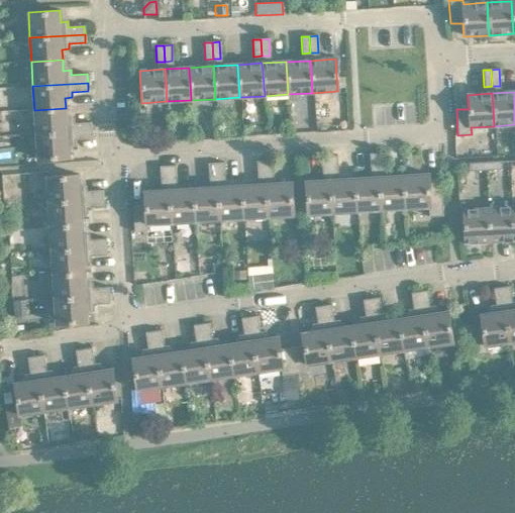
[(34,110),(35,134),(91,131),(90,122),(74,123),(73,118),(66,119),(66,108),(34,110)]
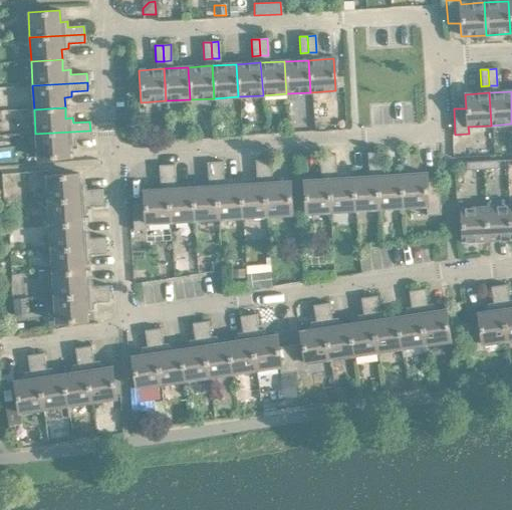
[(90,131),(35,134),(37,159),(68,157),(67,145),(74,145),(74,140),(90,139),(90,131)]
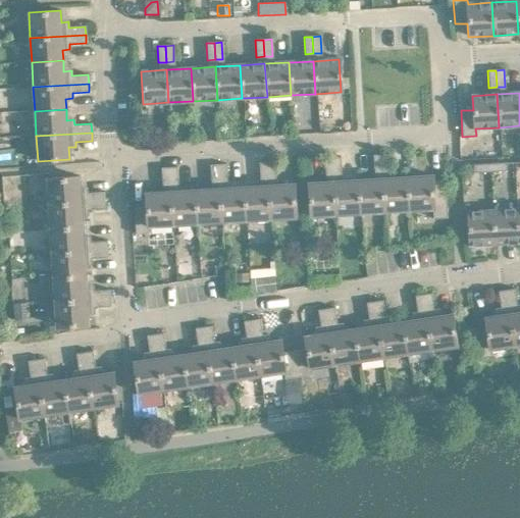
[(388,154),(380,155),(381,171),(390,171),(388,154)]
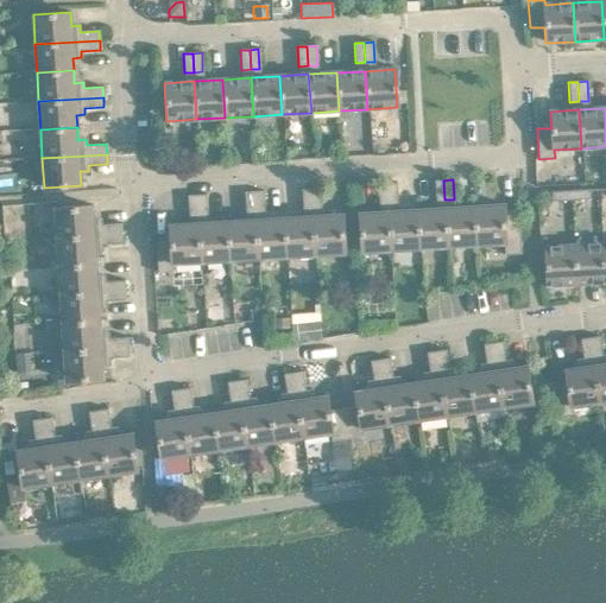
[(444,200),(443,181),(434,181),(435,201),(444,200)]
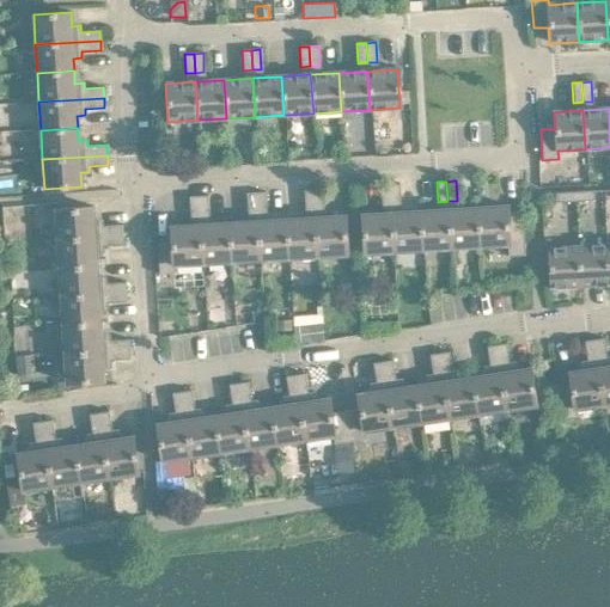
[(398,184),(389,185),(390,204),(400,204),(398,184)]
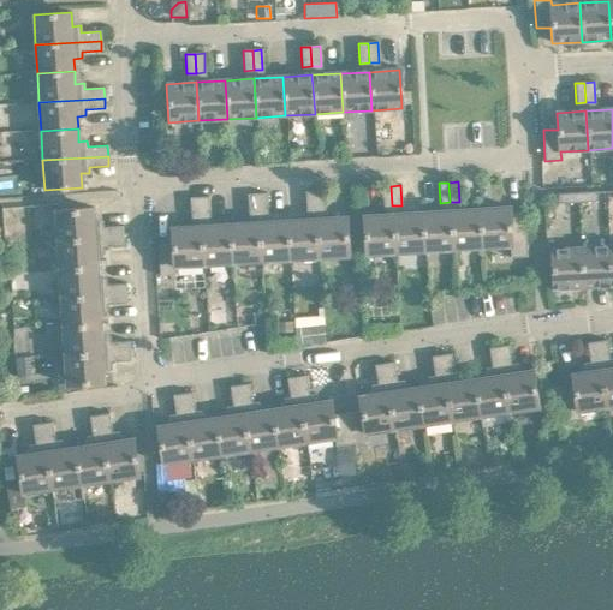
[(392,205),(391,186),(381,186),(382,207),(392,205)]
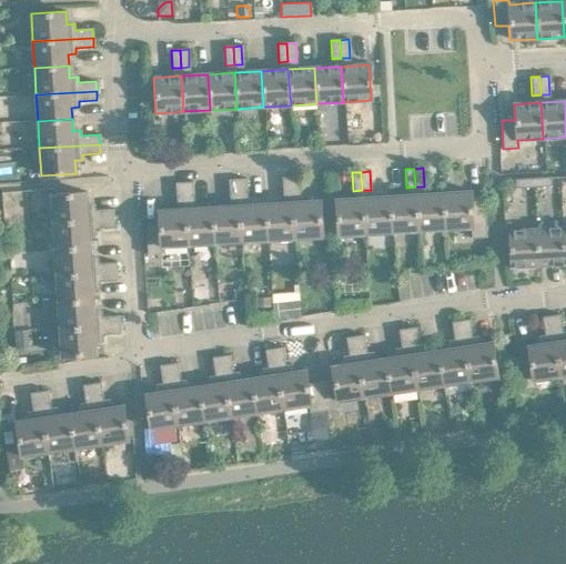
[(299,175),(290,177),(291,194),(300,194),(299,175)]
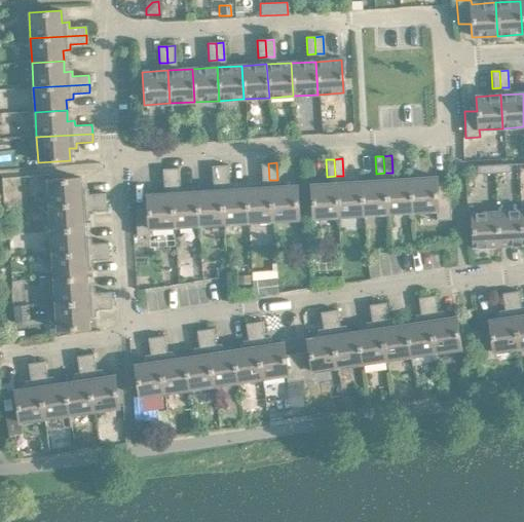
[(269,180),(268,163),(260,163),(261,181),(269,180)]
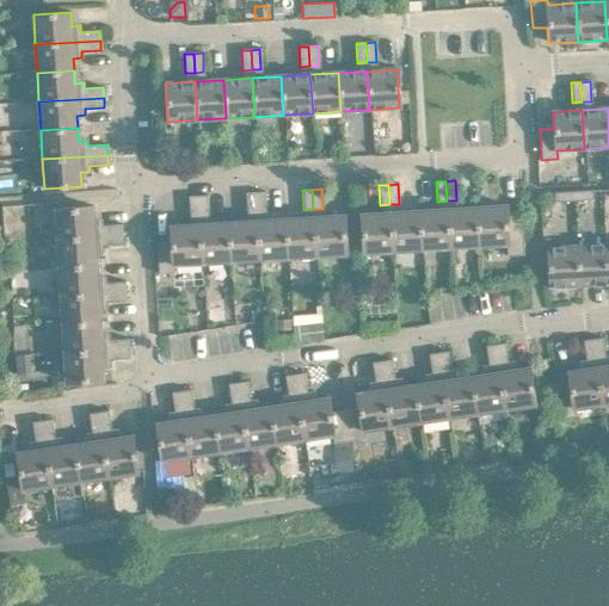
[(592,191),(573,192),(573,202),(592,201),(592,191)]
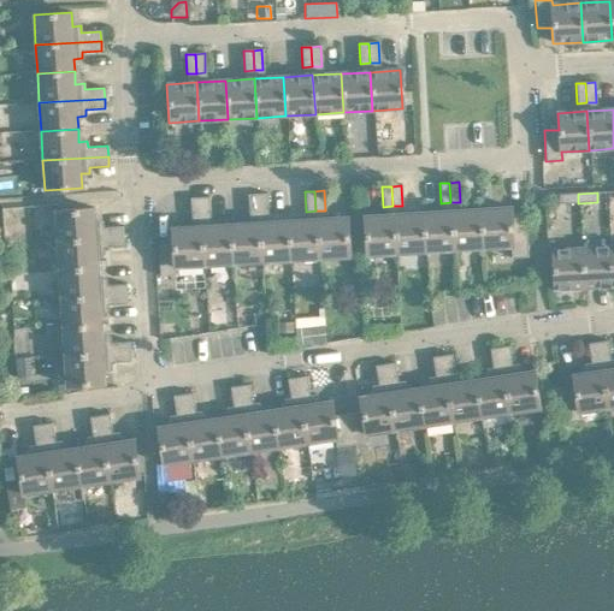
[(257,195),(258,214),(267,214),(266,194),(257,195)]
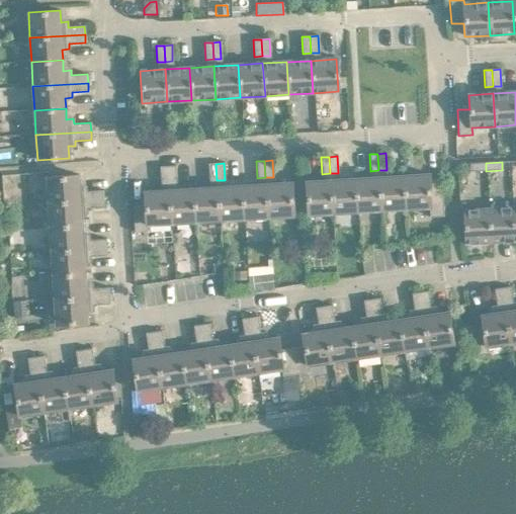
[(486,171),(486,163),(468,164),(469,172),(486,171)]
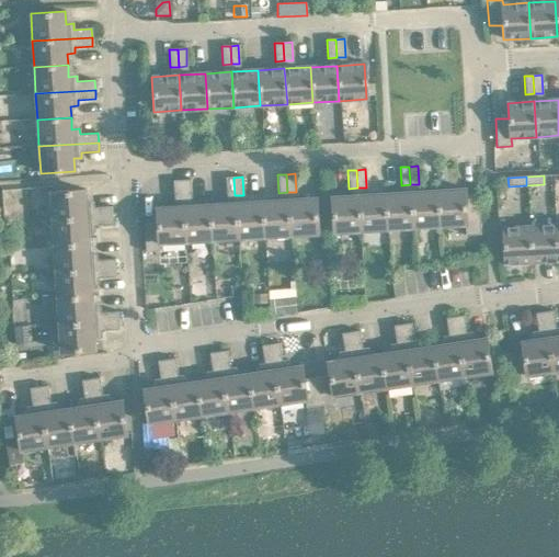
[(226,196),(235,195),(234,178),(225,178),(226,196)]
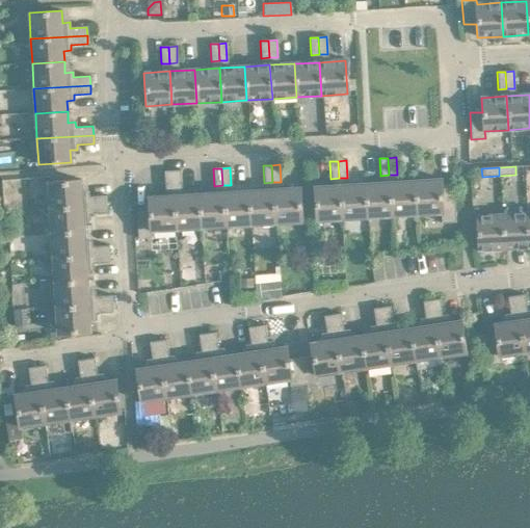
[(180,170),(171,172),(173,188),(181,188),(180,170)]
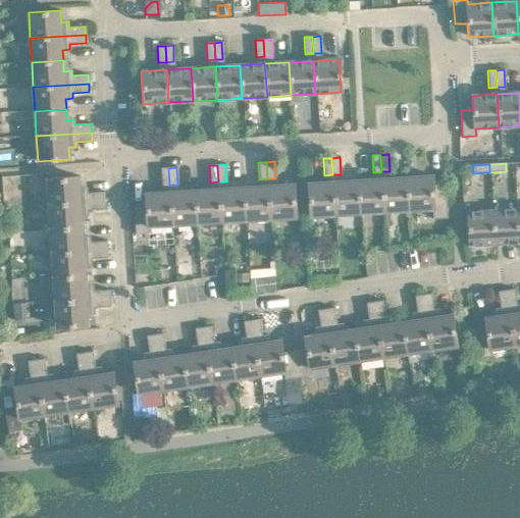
[(169,185),(168,168),(160,168),(161,186),(169,185)]
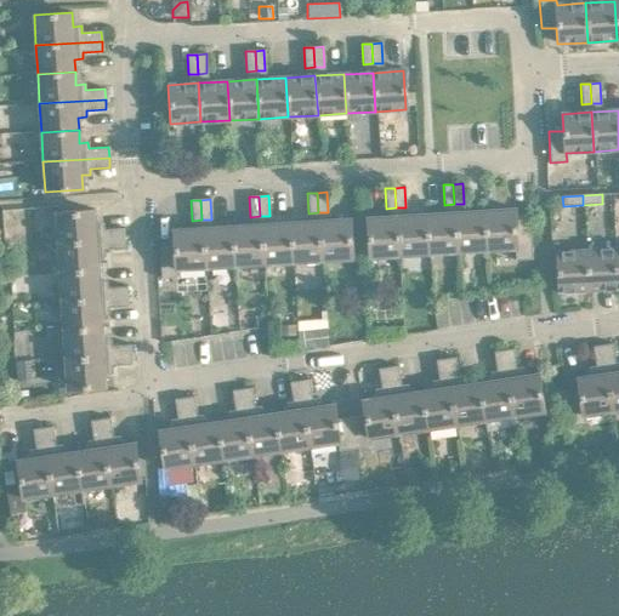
[(56,212),(57,243),(124,239),(123,229),(103,231),(103,223),(94,224),(94,210),(56,212)]
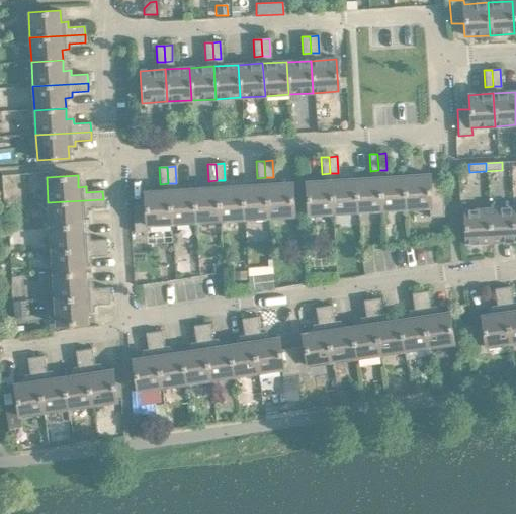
[(403,176),(405,209),(429,207),(429,218),(443,217),(441,180),(429,181),(428,175),(403,176)]
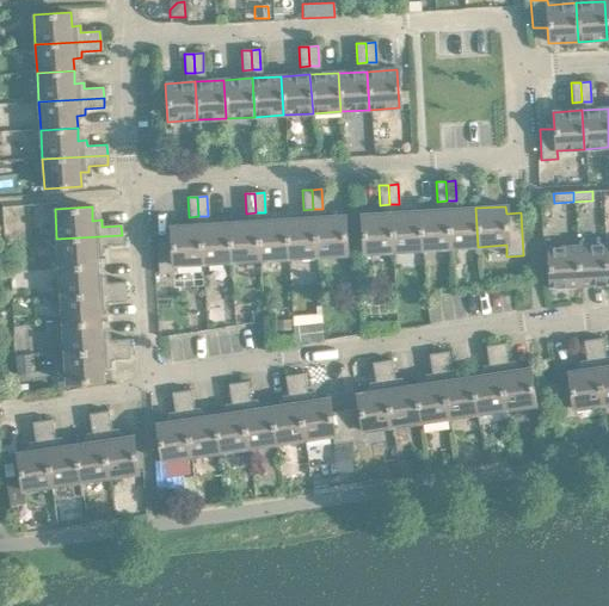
[(449,248),(478,247),(475,208),(448,210),(449,248)]
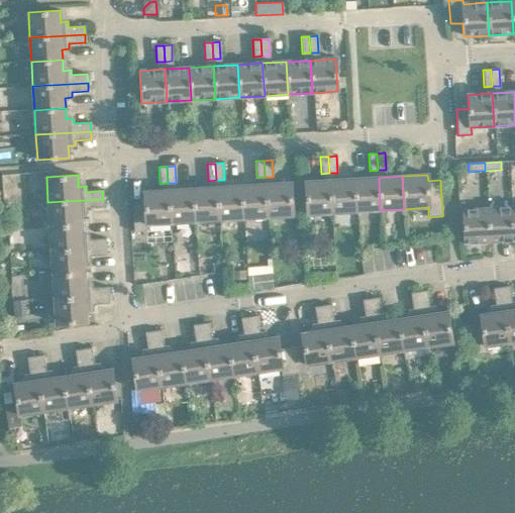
[(356,212),(380,210),(379,178),(354,179),(356,212)]
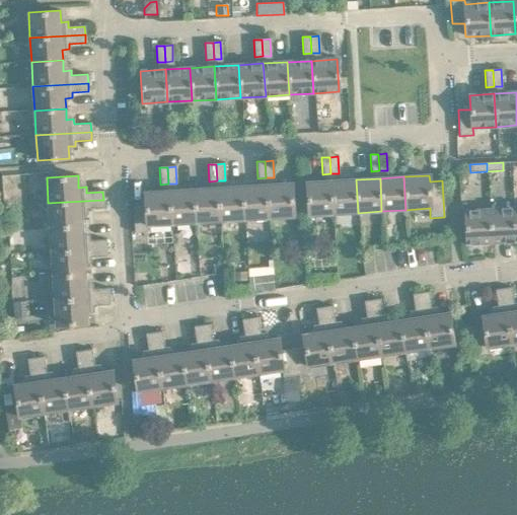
[(334,214),(358,213),(356,179),(331,181),(334,214)]
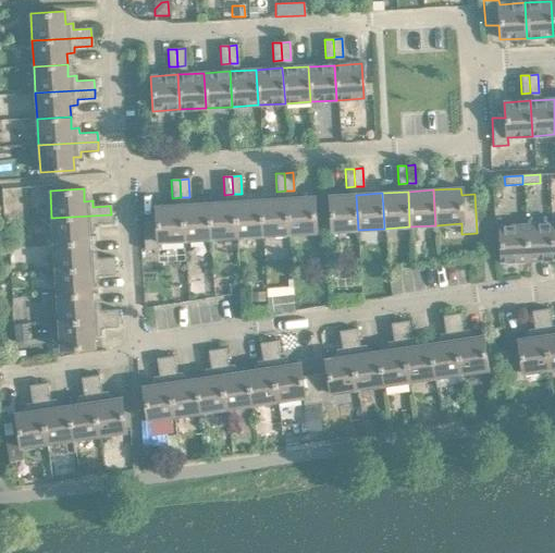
[(331,231),(358,230),(356,195),(329,196),(331,231)]
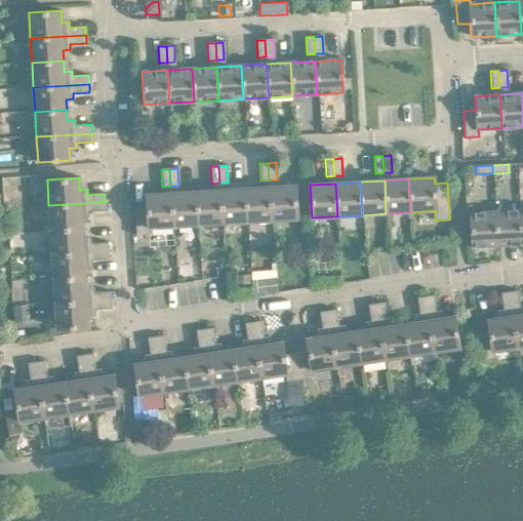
[(296,218),(294,186),(270,187),(272,221),(296,218)]
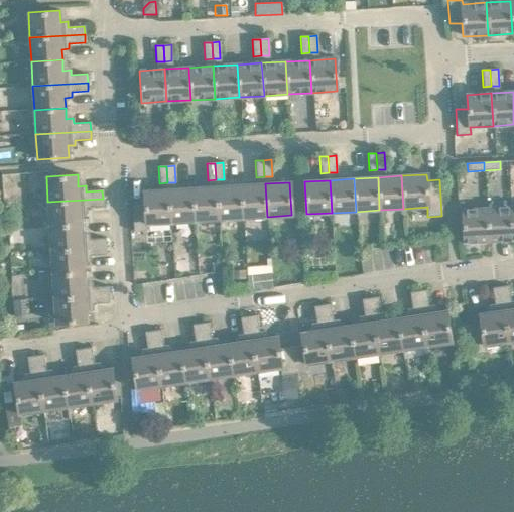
[(265,183),(241,185),(243,218),(267,217),(265,183)]
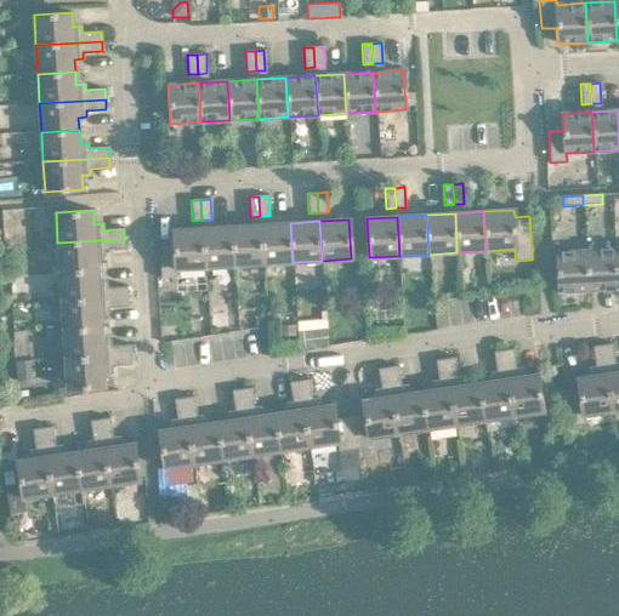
[(293,262),(290,223),(261,224),(263,264),(293,262)]
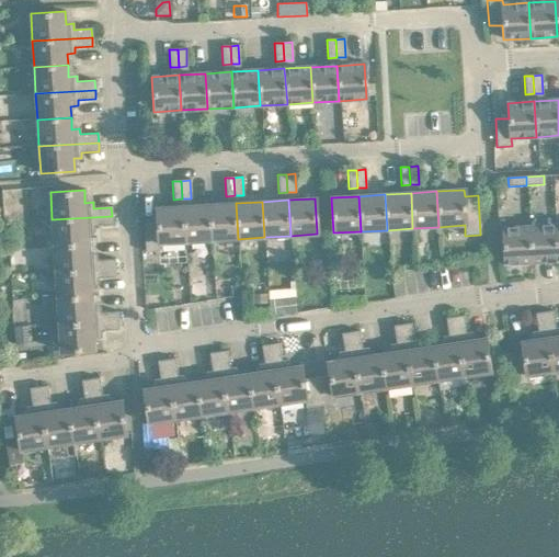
[(236,203),(209,205),(212,240),(238,239),(236,203)]
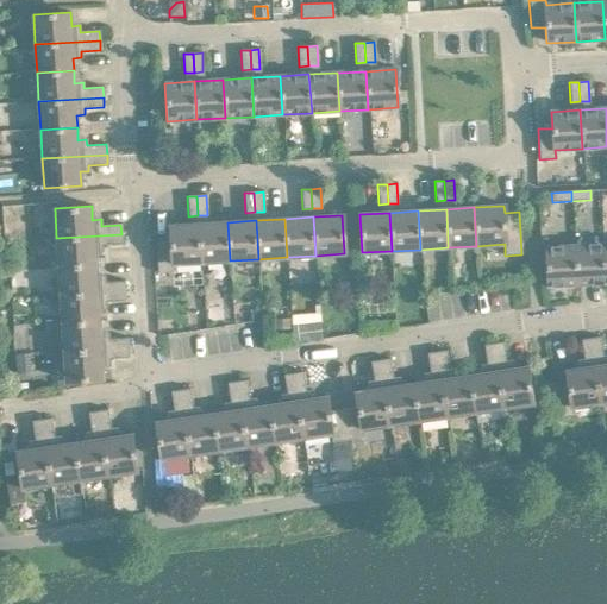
[(230,260),(227,222),(199,224),(201,263),(230,260)]
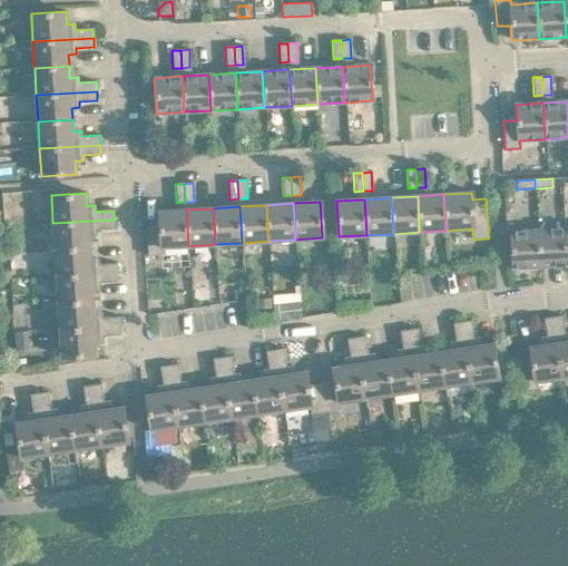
[(162,247),(188,246),(186,210),(158,212),(159,226),(146,227),(147,256),(163,255),(162,247)]
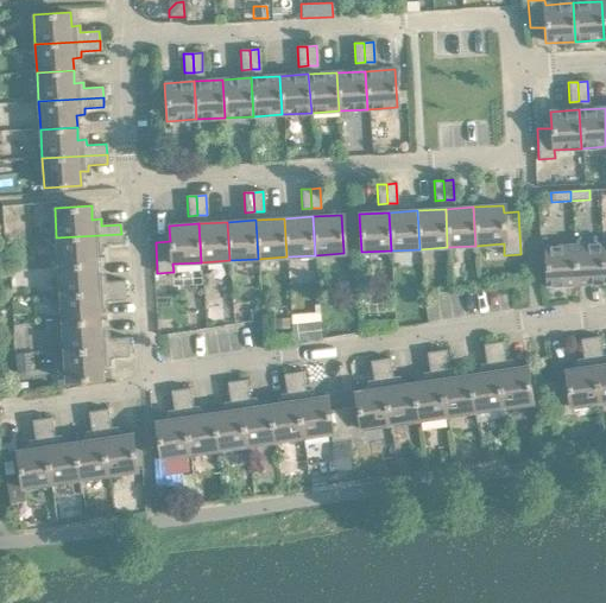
[(56,237),(58,266),(95,264),(94,252),(102,251),(102,245),(121,243),(121,234),(56,237)]
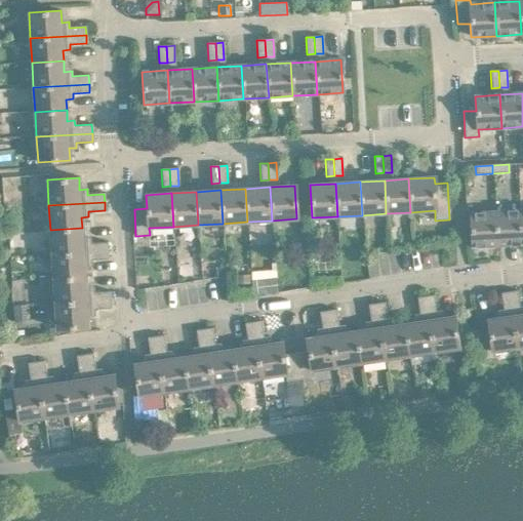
[(519,211),(494,212),(496,245),(521,244),(519,211)]
